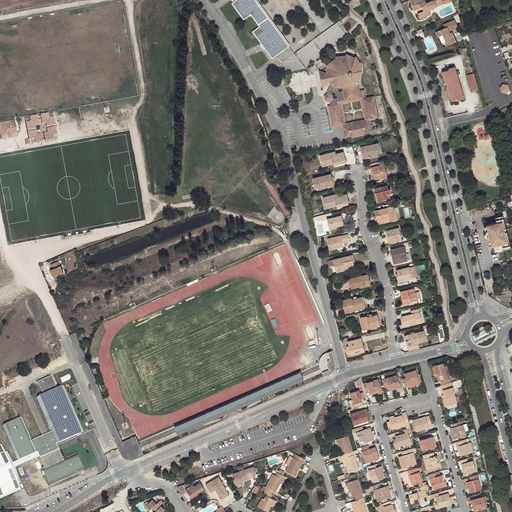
[(236,0),(232,3),(244,20),(251,15),(260,26),(253,31),(262,43),(264,46),(266,49),(272,58),(289,46),(255,0),(236,0)]
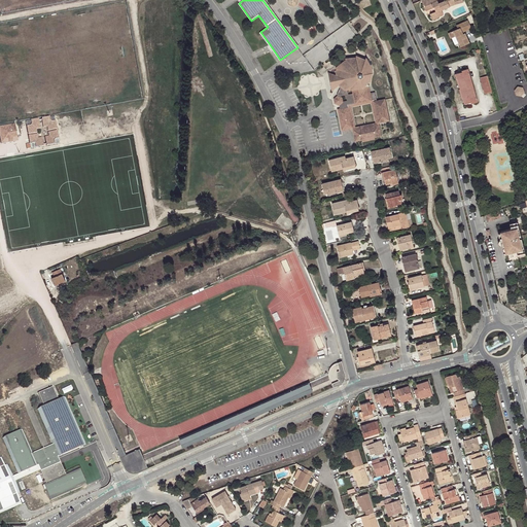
[(438,4),(436,0),(422,0),(421,1),(423,5),(430,3),(432,9),(433,8),(435,12),(429,15),(432,21),(438,19),(437,18),(444,14),(442,10),(455,5),(453,0),(446,0),(446,1),(438,4)]
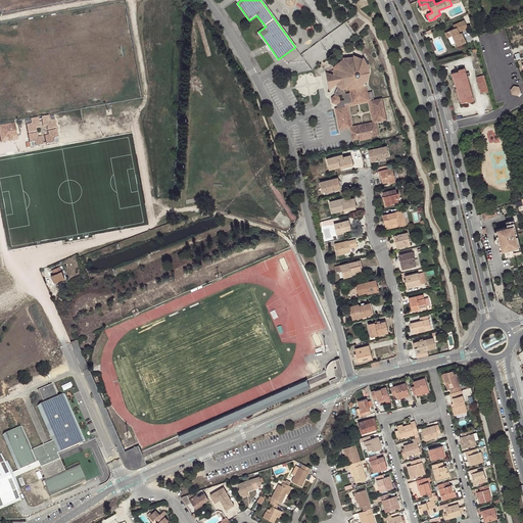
[(427,3),(420,5),(423,11),(429,9),(427,3)]
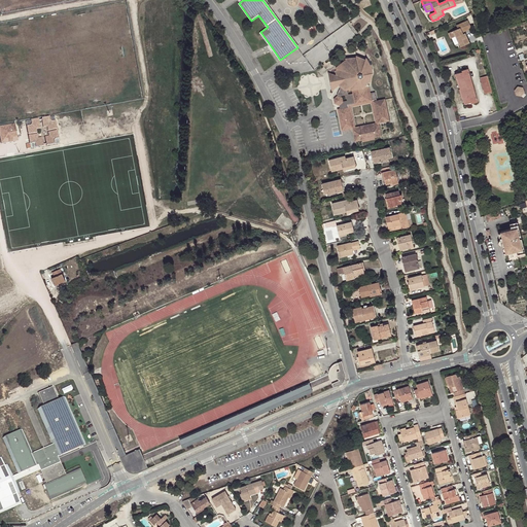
[(360,18),(358,14),(350,21),(353,23),(360,18)]
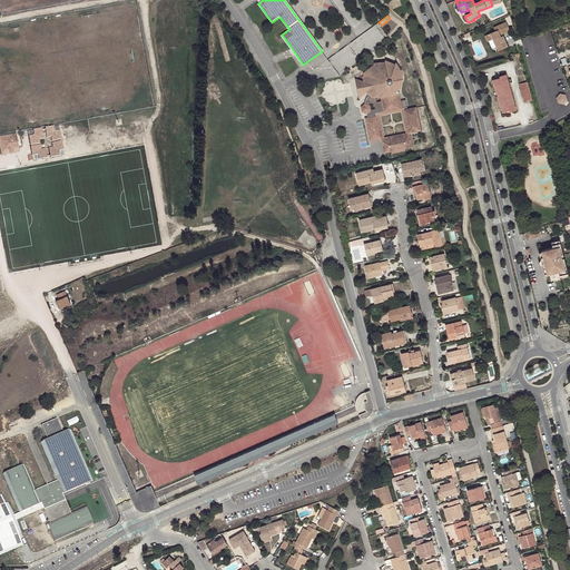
[(507,33),(503,26),(494,29),(495,32),(485,37),(488,42),(493,40),(498,52),(508,48),(503,36),(507,33)]
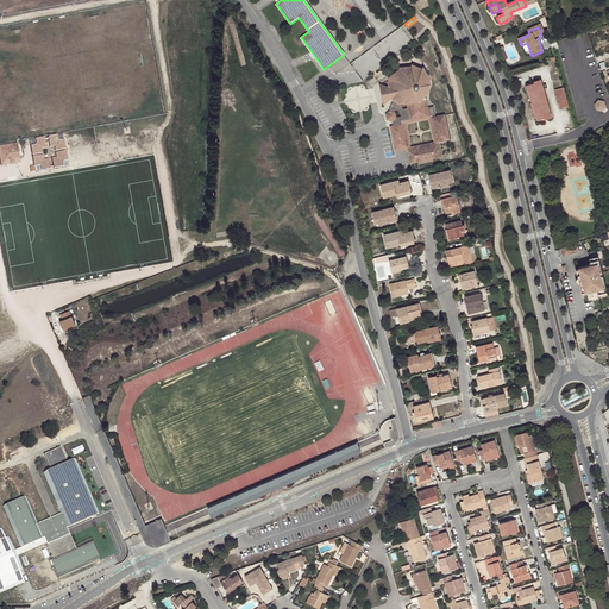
[(381,85),(376,82),(381,106),(390,96),(391,101),(388,107),(388,111),(384,113),(385,118),(390,120),(390,124),(395,149),(407,146),(408,154),(409,162),(410,162),(416,161),(418,163),(433,161),(432,158),(440,156),(437,140),(450,138),(445,114),(437,115),(434,105),(428,106),(426,94),(427,93),(428,93),(431,83),(432,83),(429,75),(428,74),(425,68),(424,68),(422,68),(413,64),(412,66),(401,67),(401,68),(389,77),(390,77),(388,83),(388,87),(381,85)]
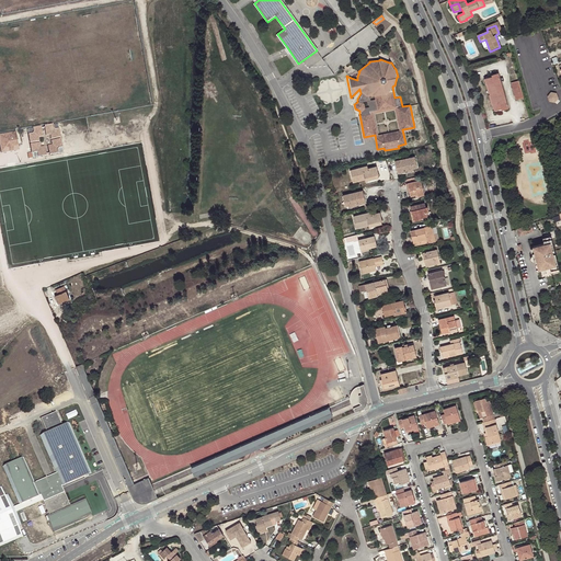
[(508,109),(499,73),(492,76),(492,77),(487,79),(495,111),(501,110),(502,111),(508,109)]
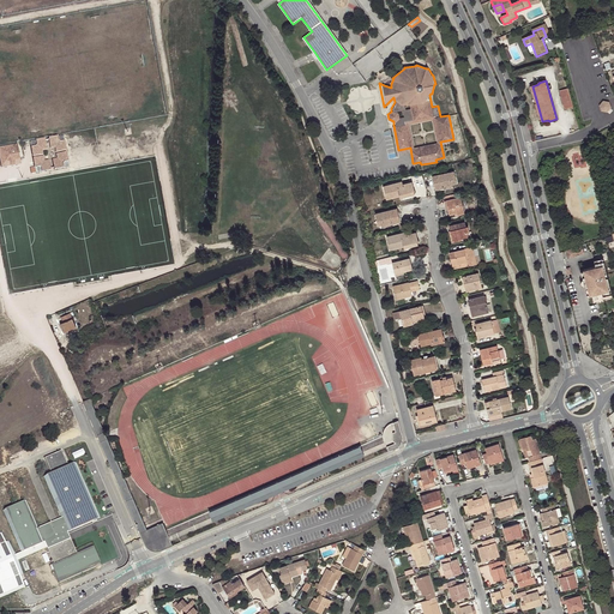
[(573,107),(567,89),(560,91),(565,109),(573,107)]
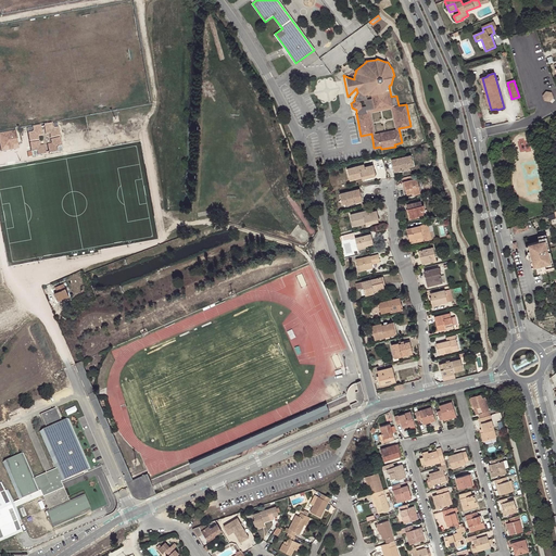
[(553,97),(552,91),(546,91),(543,95),(545,100),(550,101),(553,97)]
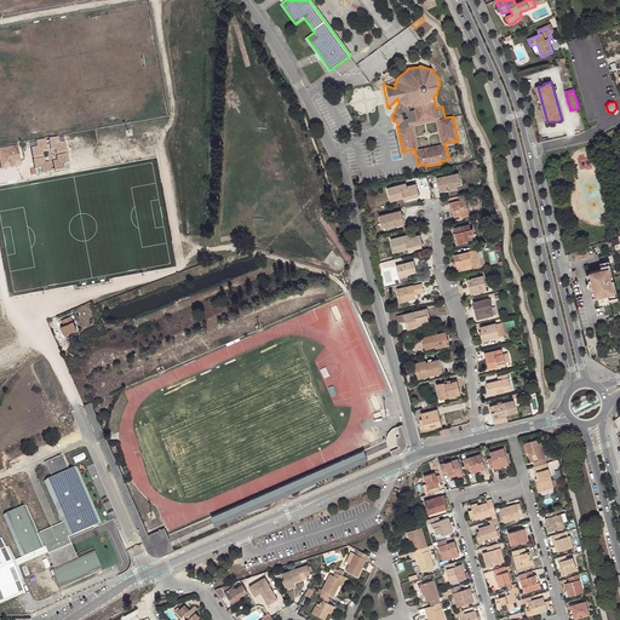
[(57,154),(67,153),(65,142),(59,143),(59,137),(50,138),(52,150),(56,149),(57,154)]
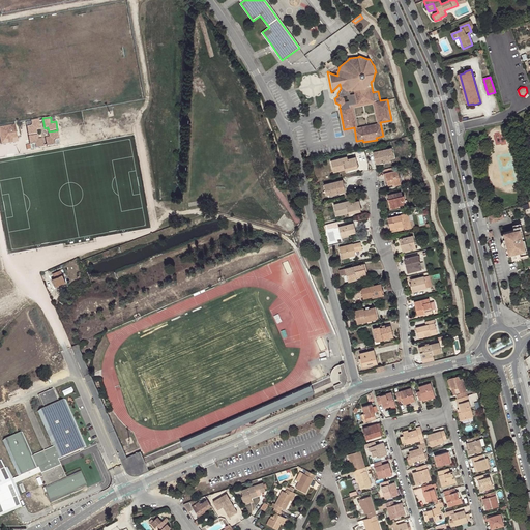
[(28,125),(29,135),(38,134),(37,129),(40,128),(39,119),(31,120),(32,125),(28,125)]
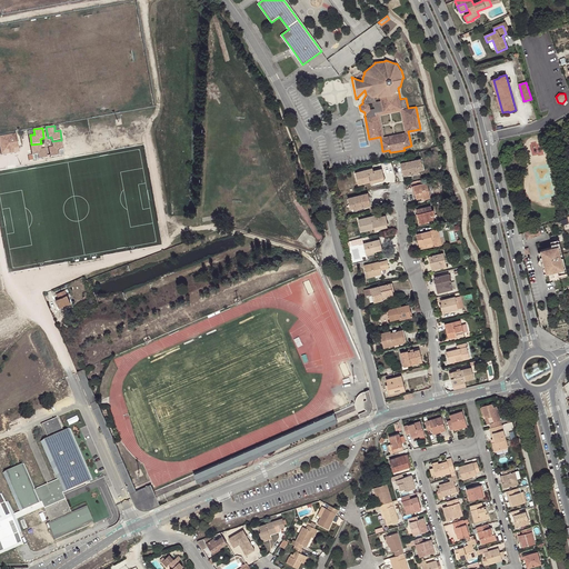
[(17,133),(0,136),(0,137),(3,155),(19,151),(17,133)]
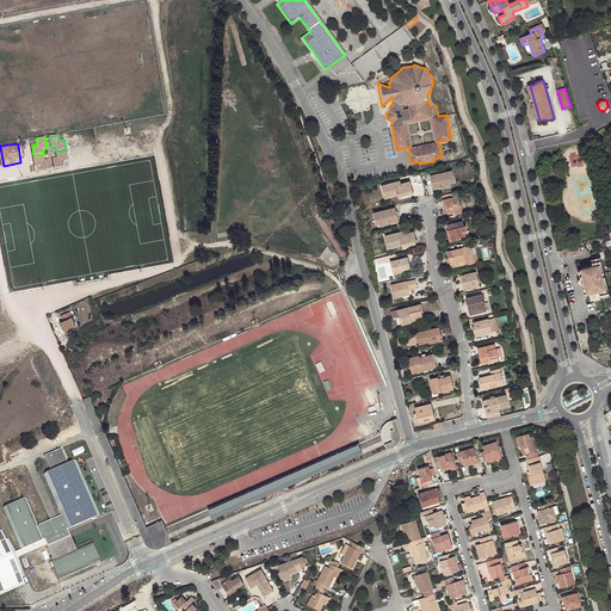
[(68,161),(66,150),(56,153),(57,158),(53,158),(55,170),(65,167),(63,162),(68,161)]
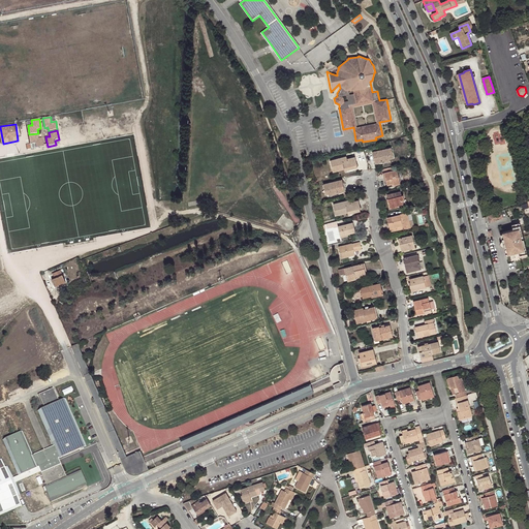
[(38,133),(29,134),(31,144),(35,143),(36,148),(44,147),(42,136),(39,137),(38,133)]
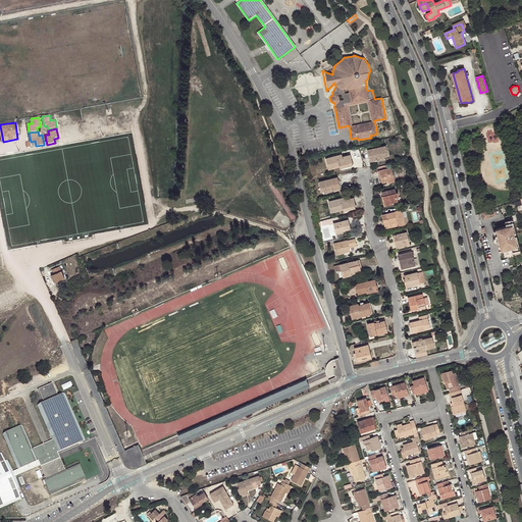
[(376,157),(384,155),(387,154),(385,146),(367,150),(370,161),(376,160),(376,157)]
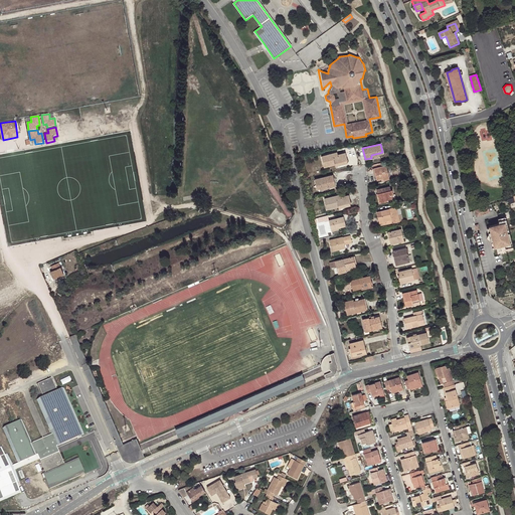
[(335,164),(347,161),(345,153),(338,155),(337,152),(321,156),(324,168),(335,165),(335,164)]
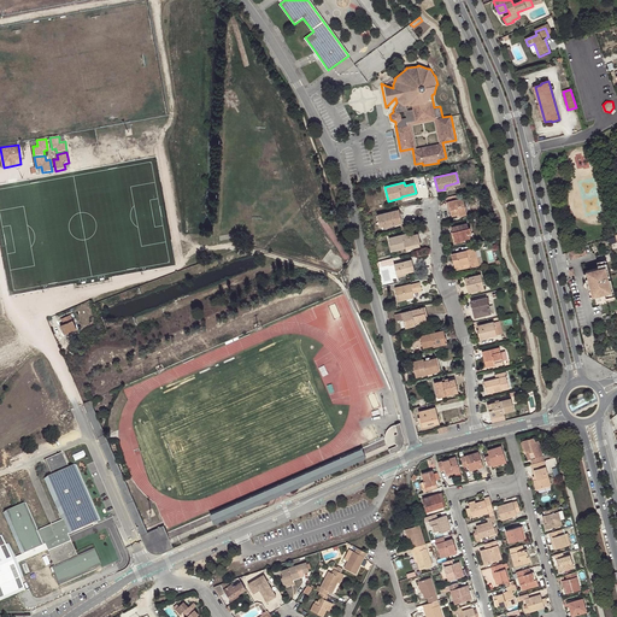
[(460,193),(446,195),(451,216),(459,215),(459,216),(466,215),(460,193)]
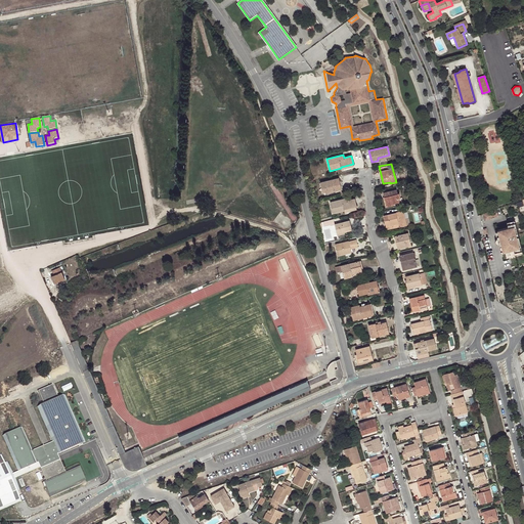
[(338,182),(337,178),(320,182),(322,192),(326,191),(335,189),(336,191),(342,189),(340,182),(338,182)]
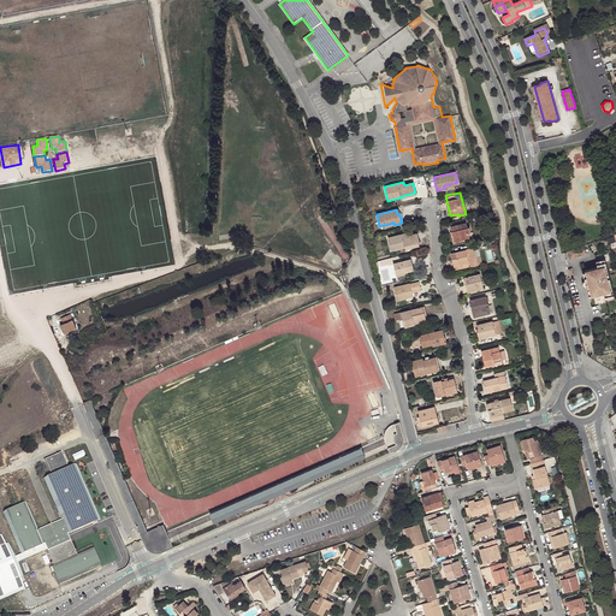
[(467,227),(466,223),(450,226),(454,243),(460,241),(460,240),(469,237),(468,234),(471,234),(469,227),(467,227)]
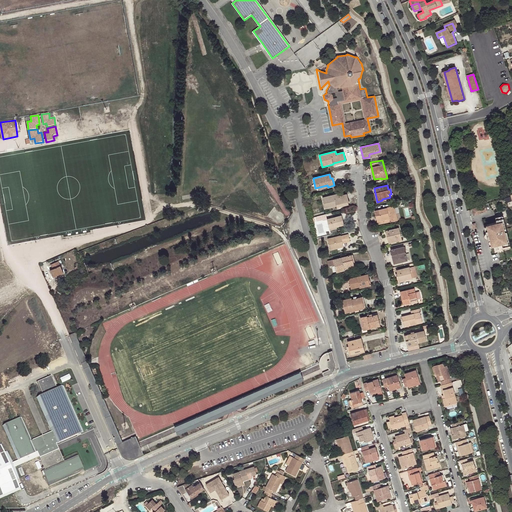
[(336,204),(348,202),(349,201),(347,194),(339,196),(339,193),(323,197),(325,208),(336,206),(336,204)]
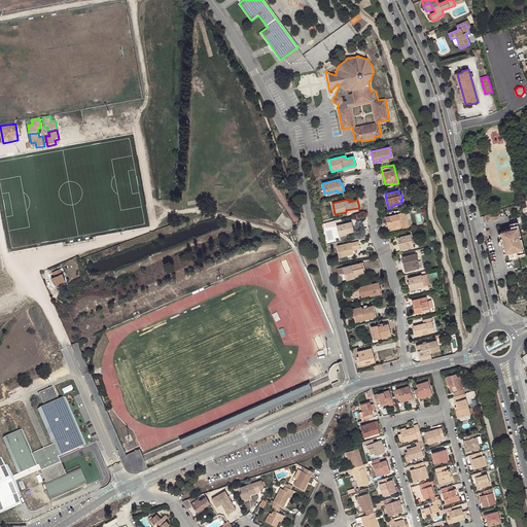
[(498,211),(485,216),(487,222),(500,218),(498,211)]
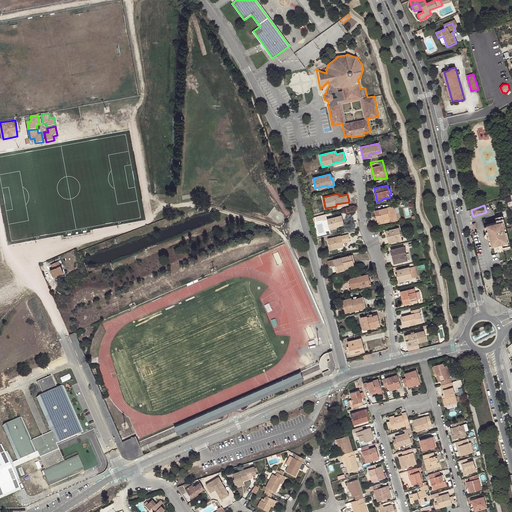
[(375,211),(377,222),(385,220),(385,222),(390,221),(390,222),(397,221),(393,206),(387,208),(375,211)]
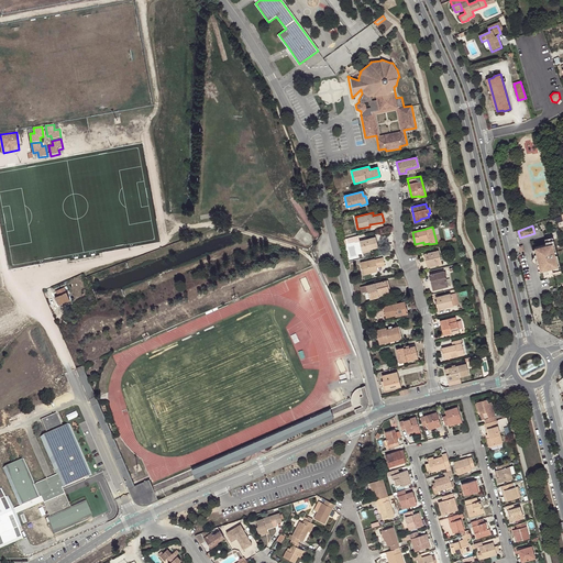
[(553,272),(561,269),(558,255),(552,256),(551,252),(556,251),(552,232),(544,234),(547,242),(545,242),(547,244),(536,247),(536,249),(538,255),(534,255),(536,261),(547,257),(548,262),(539,263),(541,269),(538,271),(539,273),(552,269),(553,272)]
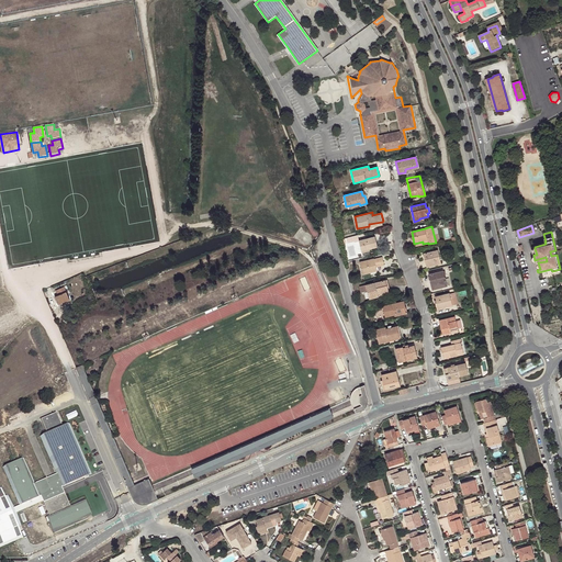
[(375,237),(367,239),(364,240),(360,242),(362,250),(369,249),(378,247),(375,237)]
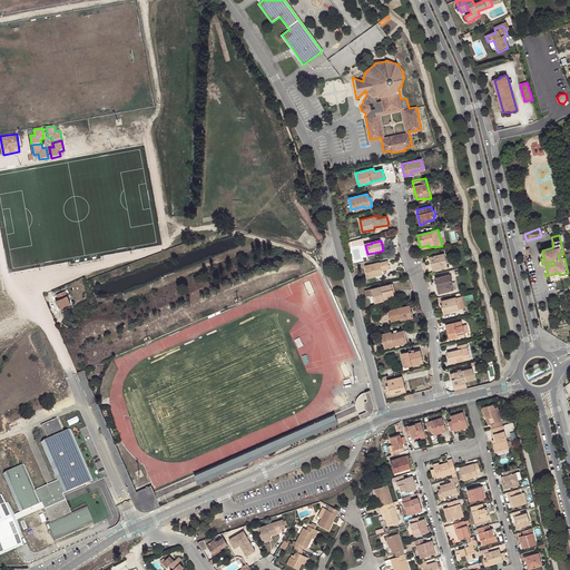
[(441,266),(442,268),(448,267),(444,254),(430,257),(432,268),(441,266)]
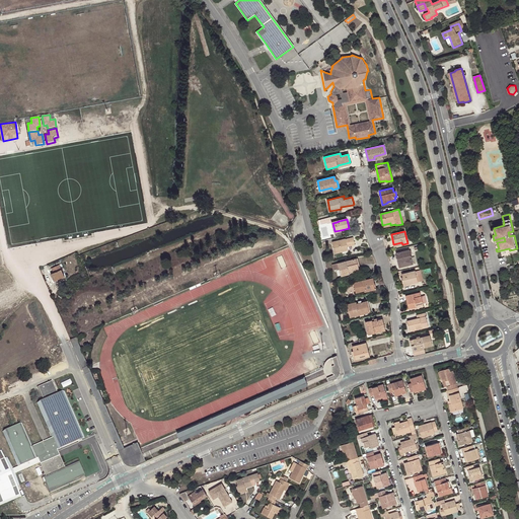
[(355,245),(354,238),(332,242),(335,253),(349,250),(348,247),(355,245)]
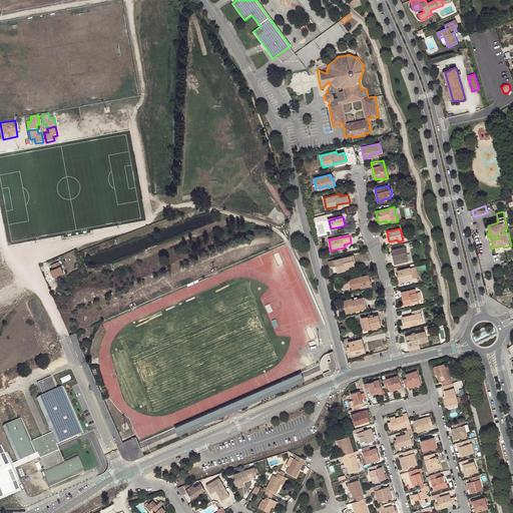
[(392,250),(393,257),(395,255),(397,265),(408,262),(405,247),(392,250)]
